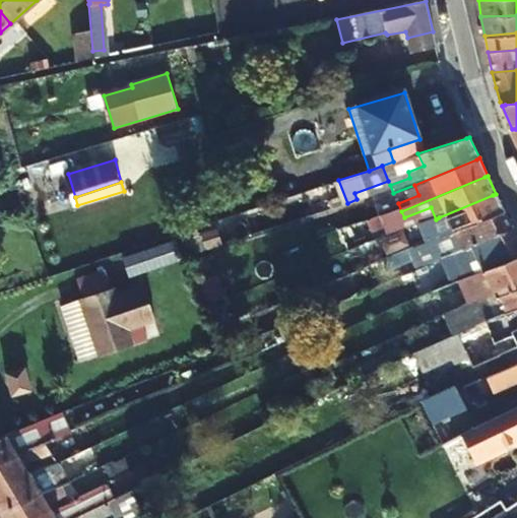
[(493,195),(439,217),(443,228),(414,240),(412,236),(381,249),(386,261),(502,212),(505,211),(496,194),(493,195)]
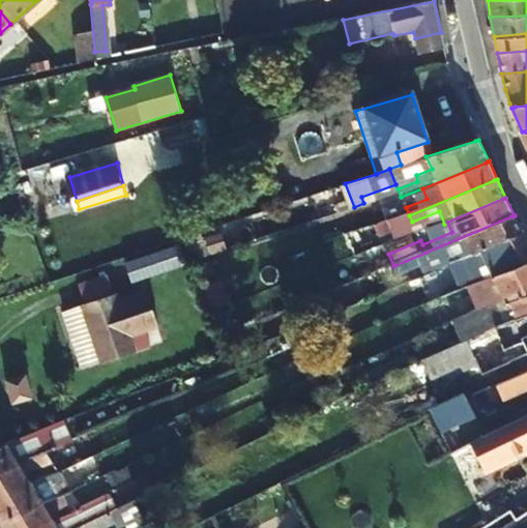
[(429,264),(433,273),(521,236),(523,235),(515,215),(511,216),(393,266),(399,276),(429,264)]
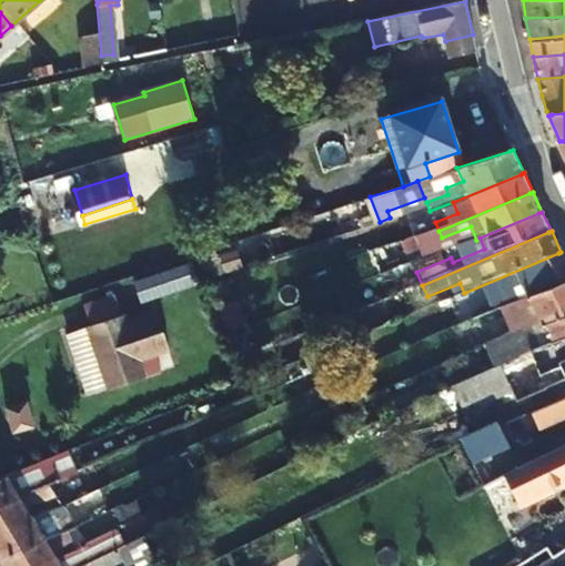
[(558,253),(464,293),(441,303),(446,315),(491,296),(496,312),(564,281),(564,260),(561,252),(558,253)]
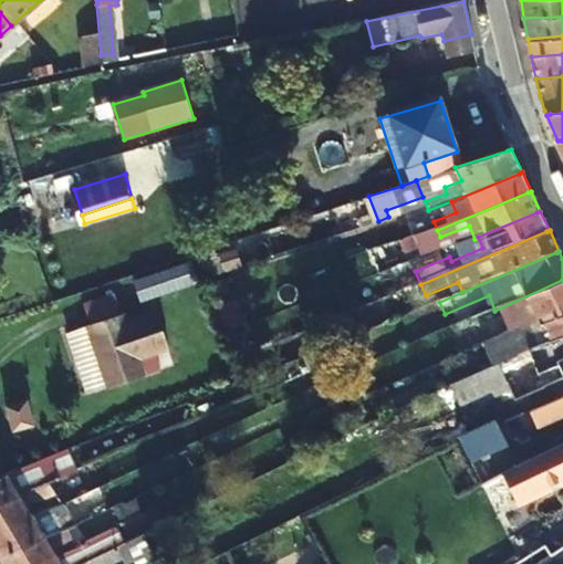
[(199,275),(193,258),(155,271),(160,289),(199,275)]
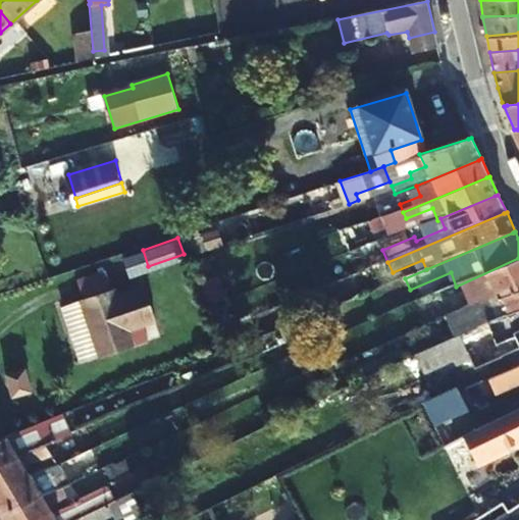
[(518,258),(456,287),(436,295),(442,305),(479,288),(485,301),(497,296),(518,286),(518,258)]
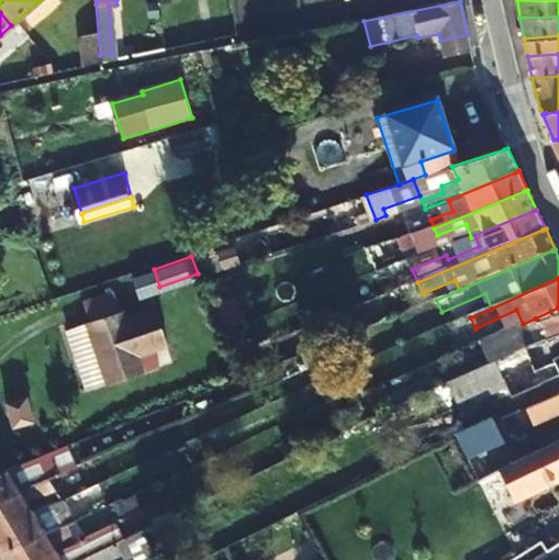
[(558,308),(535,318),(537,321),(539,326),(558,316),(558,308)]
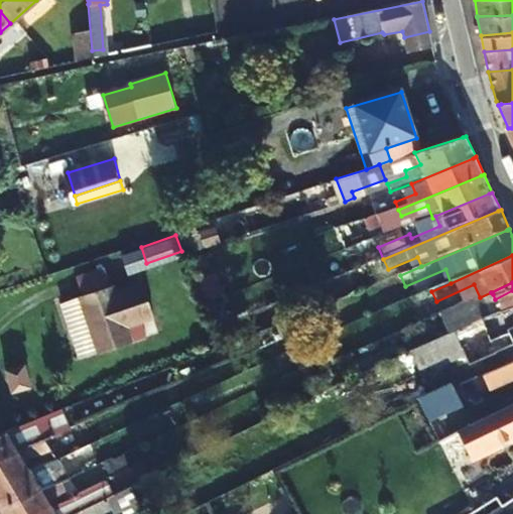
[(76,295),(93,353),(128,343),(122,322),(148,313),(140,284),(112,291),(110,285),(76,295)]
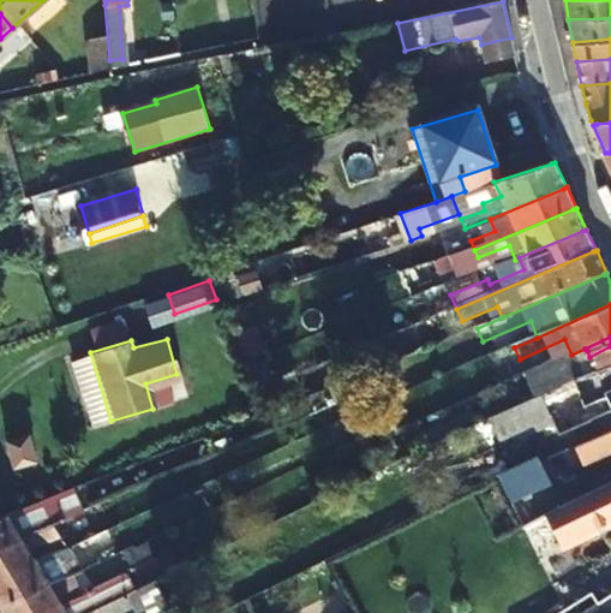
[(610,346),(589,357),(597,375),(610,368),(610,346)]
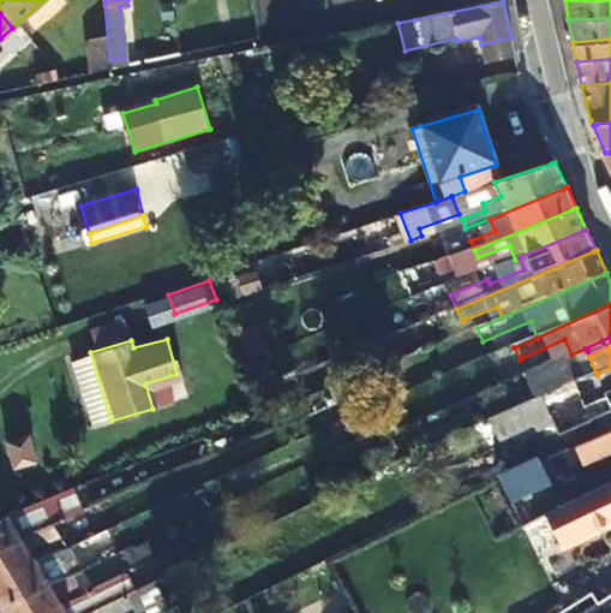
[(610,368),(597,375),(544,398),(552,417),(583,403),(580,397),(601,386),(610,405),(610,368)]
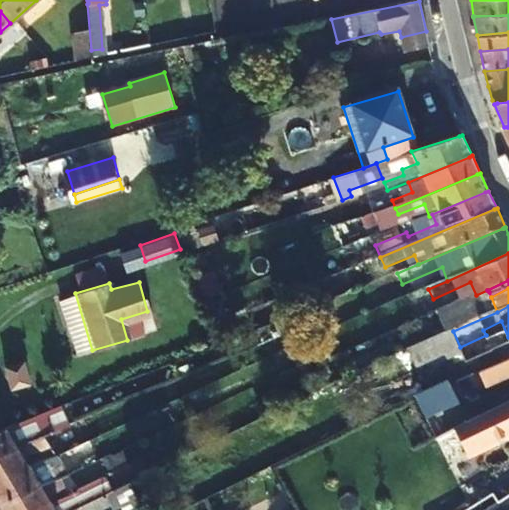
[(508,360),(476,375),(475,372),(440,384),(415,396),(416,399),(437,439),(508,404),(508,360)]
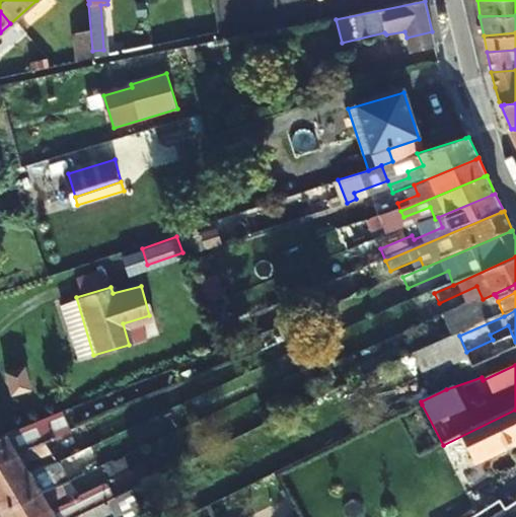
[(515,410),(443,445),(455,471),(515,442),(515,506),(500,516),(515,516),(515,410)]
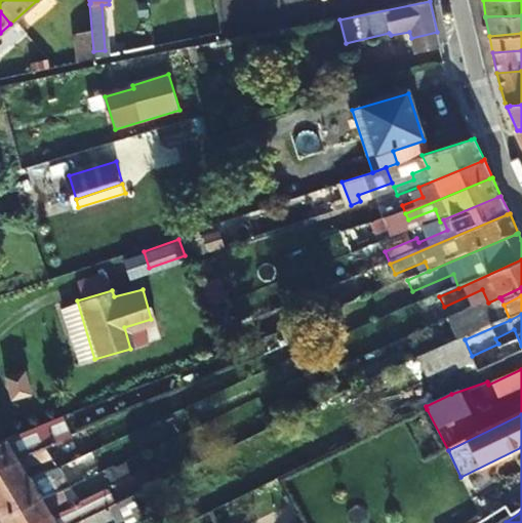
[(0,442),(0,471),(46,449),(61,444),(52,423),(7,440),(0,442)]
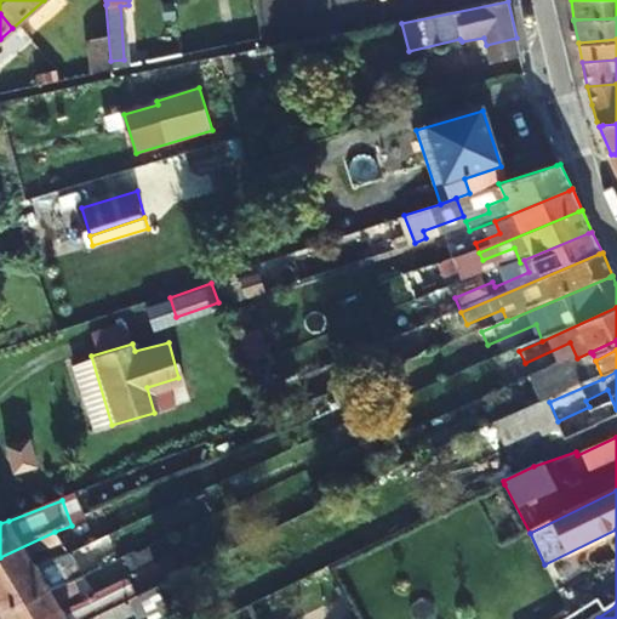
[(0,557),(0,589),(38,572),(30,558),(61,544),(55,532),(0,557)]
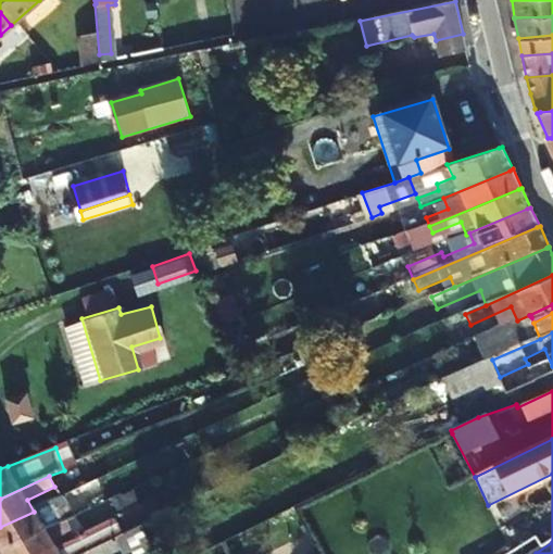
[(0,527),(0,548),(2,551),(4,550),(60,524),(73,516),(62,499),(34,512),(0,527)]
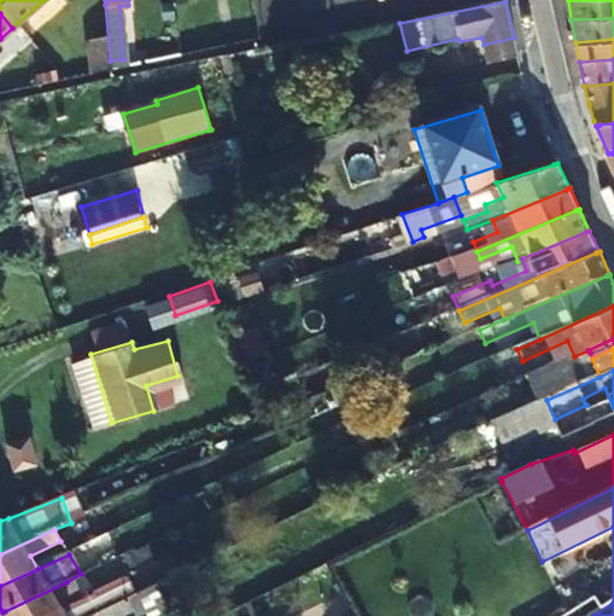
[(93,615),(130,598),(152,587),(145,573),(94,597),(53,615),(93,615)]
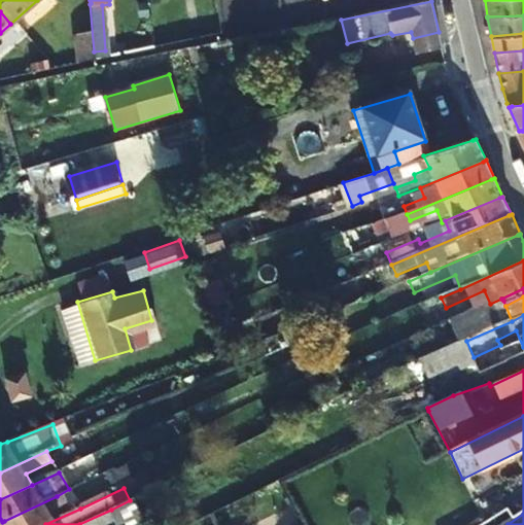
[(34,524),(78,504),(75,501),(62,506),(57,496),(4,521),(2,522),(3,524),(34,524)]
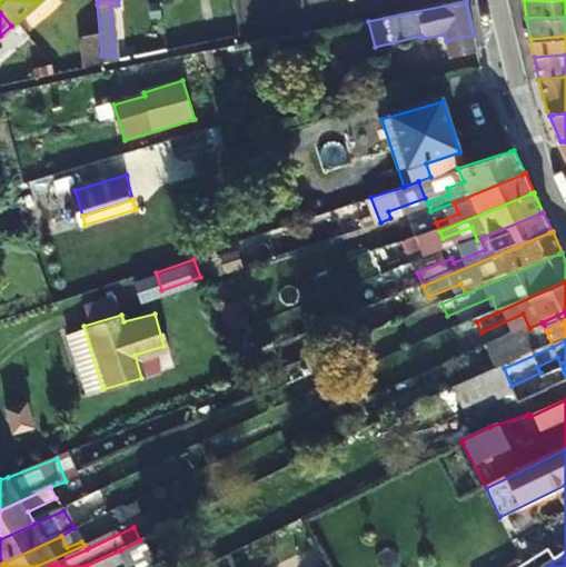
[(49,566),(87,549),(85,545),(37,566),(49,566)]
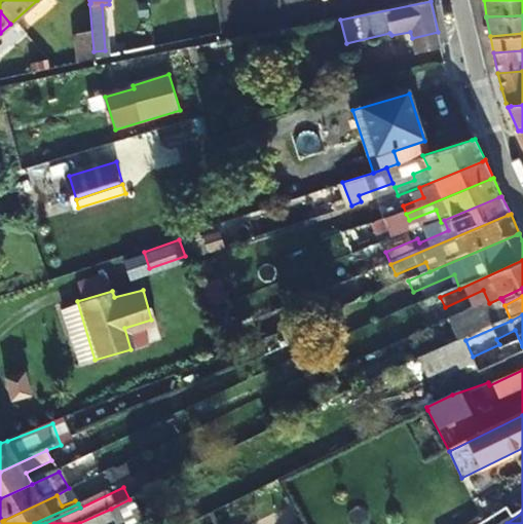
[(106,523),(115,519),(111,509),(79,523),(106,523)]
